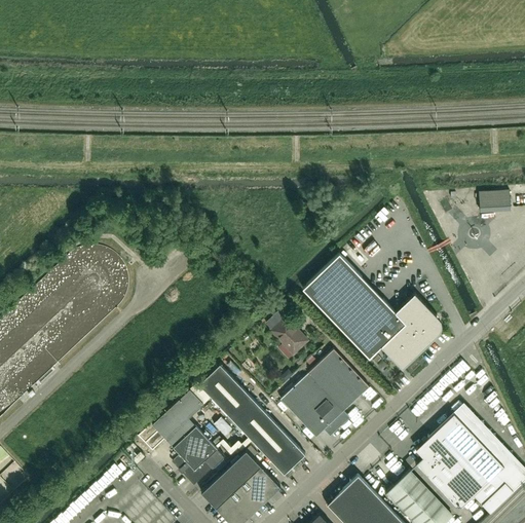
[(499,192),(500,211),(511,210),(510,191),(499,192)]
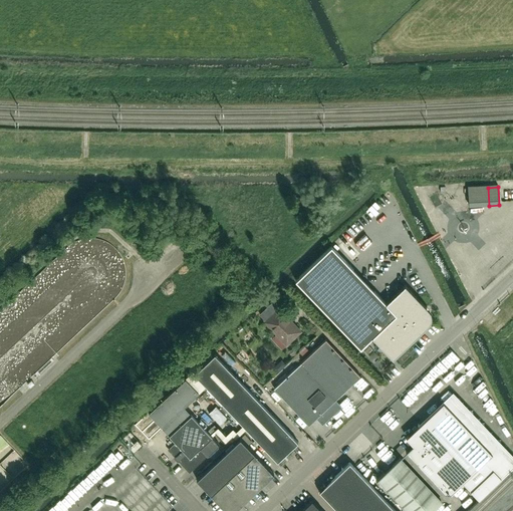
[(395,360),(417,339),(414,337),(426,325),(428,322),(432,322),(432,317),(428,317),(428,316),(427,314),(425,312),(427,309),(406,287),(387,305),(332,248),(296,282),(361,350),(373,339),(395,360)]
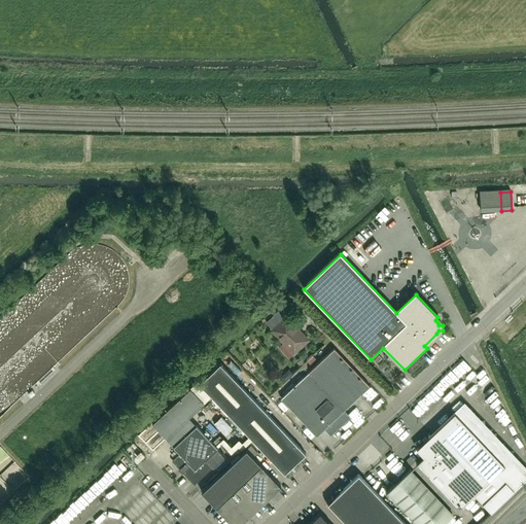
[(278,315),(268,325),(273,332),(272,333),(294,357),(310,343),(287,318),(284,321),(278,315)]
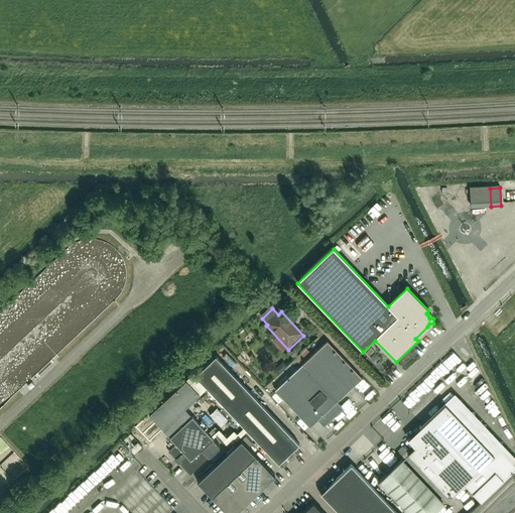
[(281,356),(286,352),(279,344),(274,349),(281,356)]
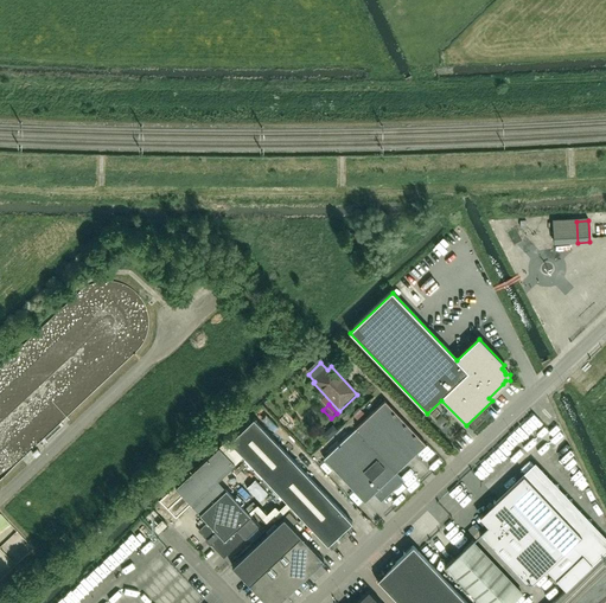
[(386,405),(325,462),(367,506),(376,496),(382,502),(402,482),(396,476),(426,448),(386,405)]
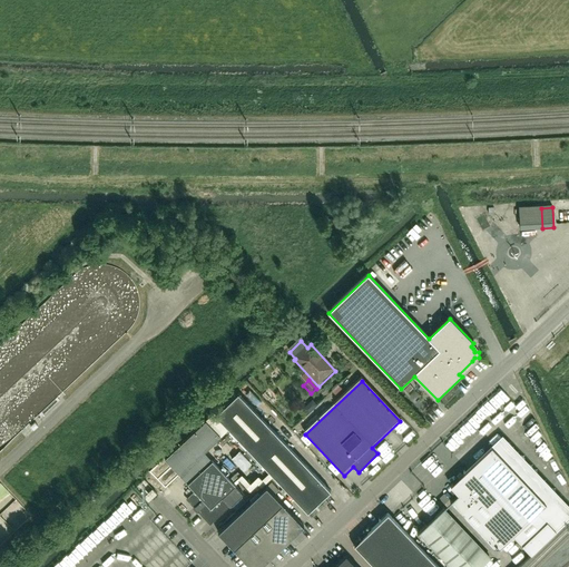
[(340,390),(332,394),(334,400),(342,396),(340,390)]
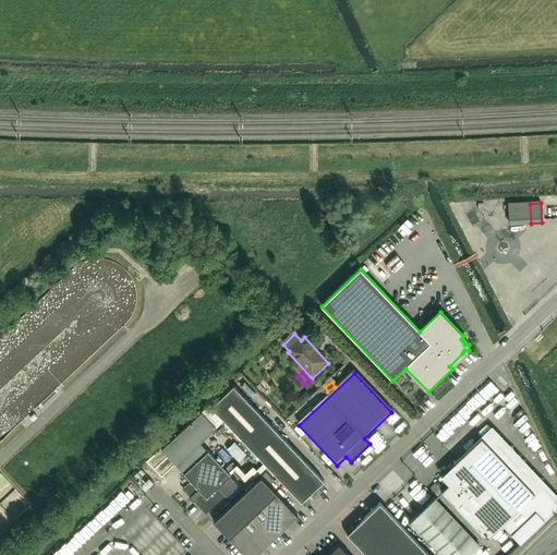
[(212,409),(302,505),(325,483),(234,388),(212,409)]
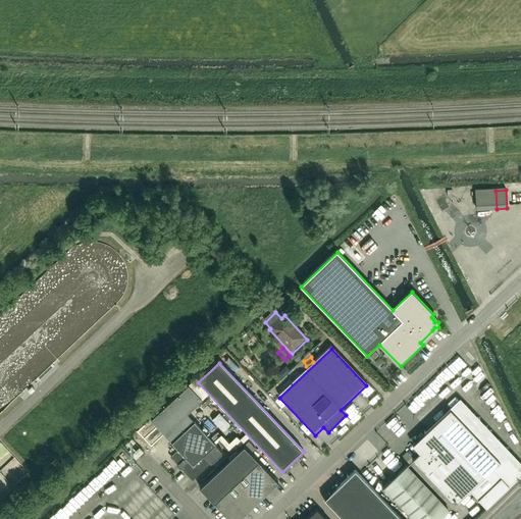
[(480,370),(473,375),(476,379),(483,374),(480,370)]
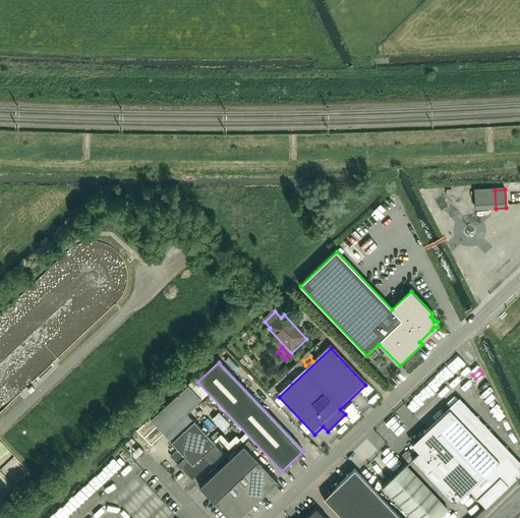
[(287,370),(281,376),(285,381),(291,376),(287,370)]
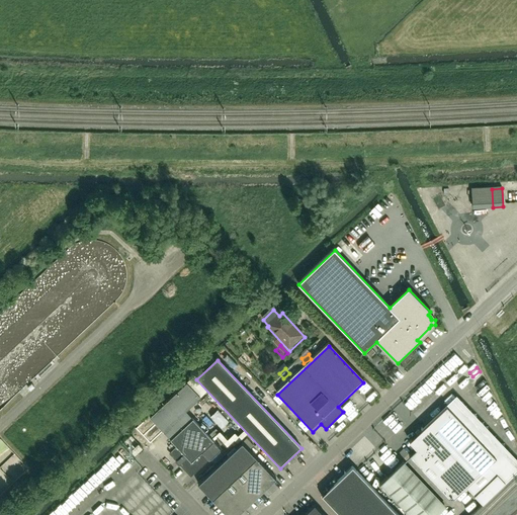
[(440,388),(448,380),(440,371),(432,379),(440,388)]
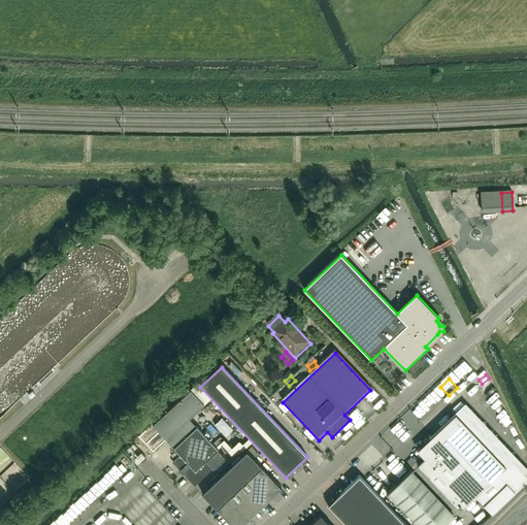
[(441,403),(447,399),(438,391),(434,395),(441,403)]
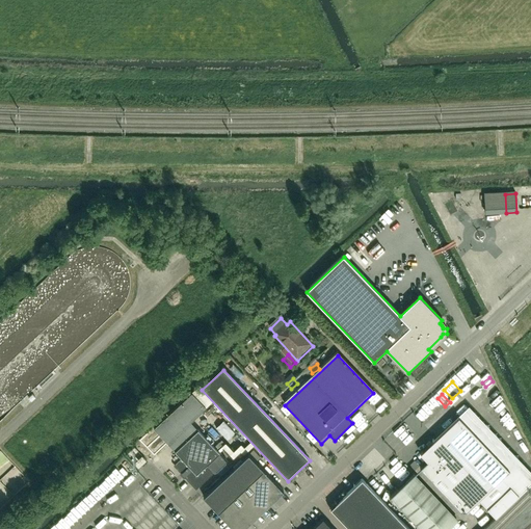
[(193,395),(155,430),(169,447),(192,425),(208,411),(193,395)]
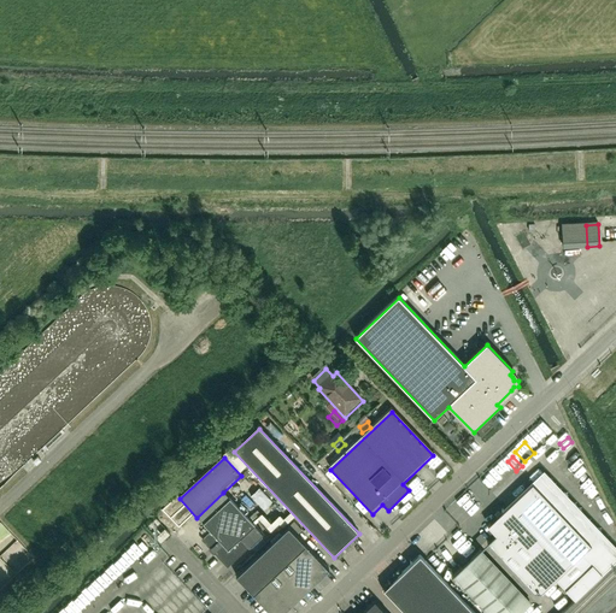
[(503,465),(490,479),(500,489),(514,475),(503,465)]
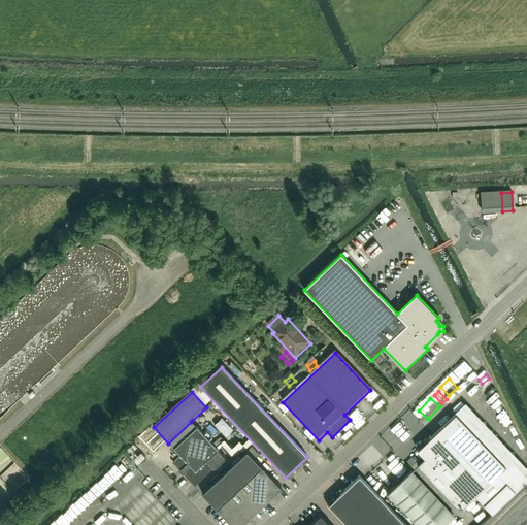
[(426,459),(418,466),(458,509),(464,509),(476,497),(493,515),(526,483),(526,468),(466,406),(432,438),(431,438),(430,438),(431,439),(429,441),(428,440),(425,444),(426,445),(419,452),(426,459)]
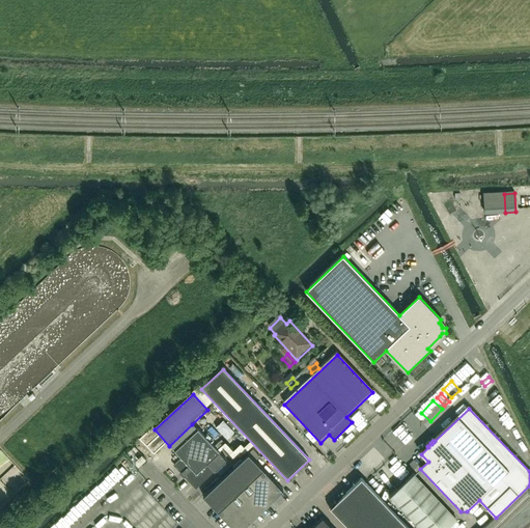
[(350,432),(357,439),(366,431),(359,422),(350,432)]
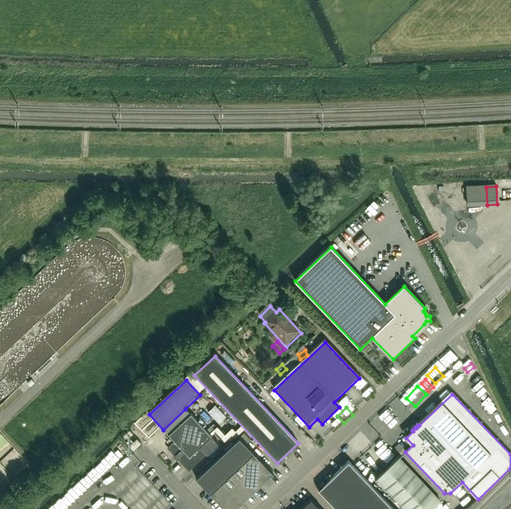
[(185,409),(163,430),(176,443),(169,450),(190,473),(208,456),(218,446),(219,446),(219,445),(185,409)]
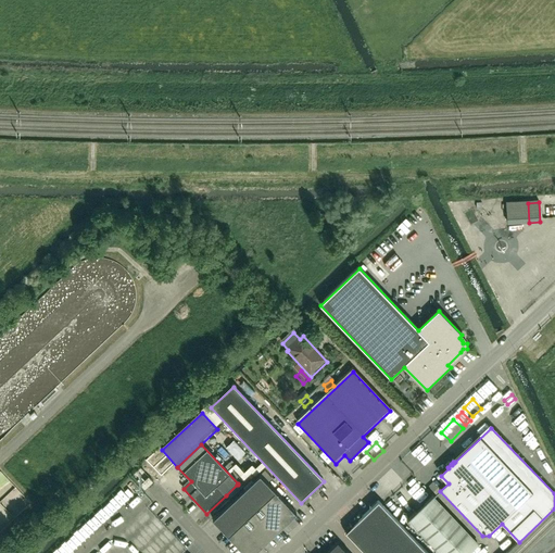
[(314,448),(311,452),(319,457),(322,453),(314,448)]
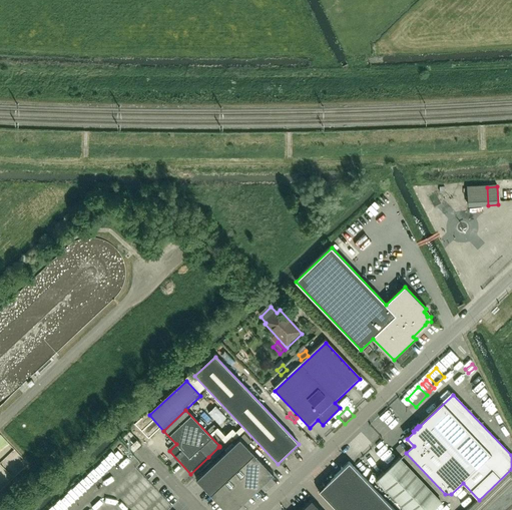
[(200,419),(205,426),(210,423),(205,416),(200,419)]
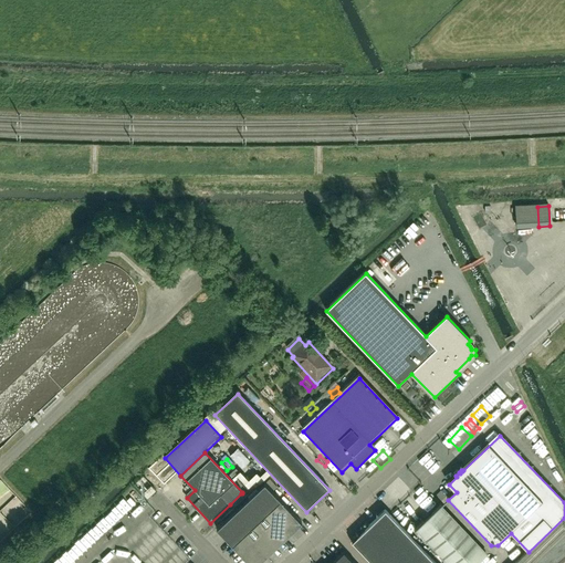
[(332,465),(327,468),(335,478),(339,476),(332,465)]
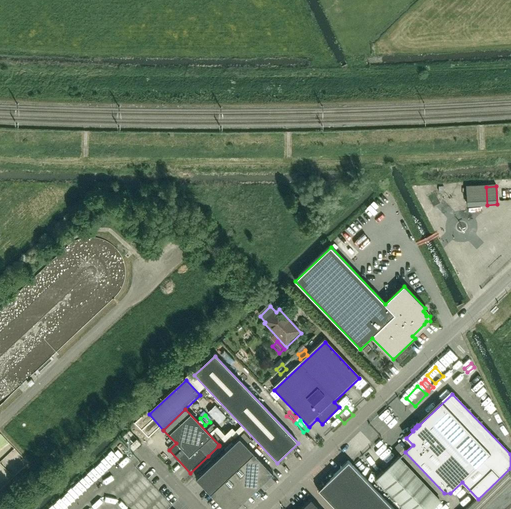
[(337,422),(328,430),(332,435),(341,426),(337,422)]
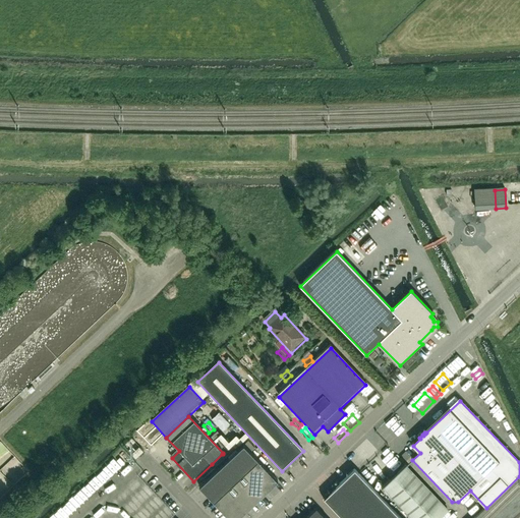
[(244,476),(248,473),(268,494),(279,483),(244,447),(230,461),(244,476)]
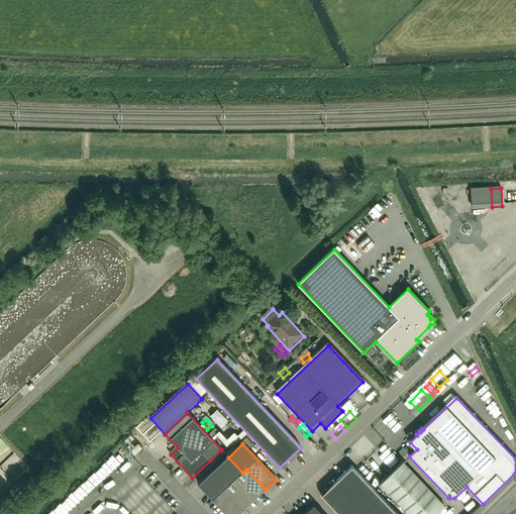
[(139,446),(131,452),(136,457),(143,450),(139,446)]
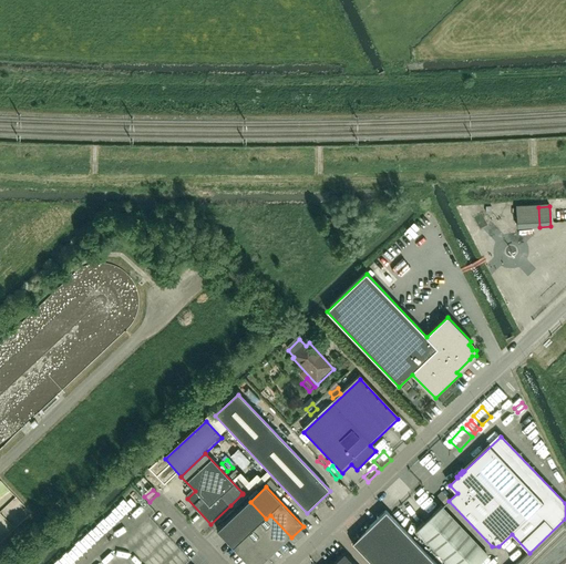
[(421,494),(413,502),(421,510),(429,502),(421,494)]
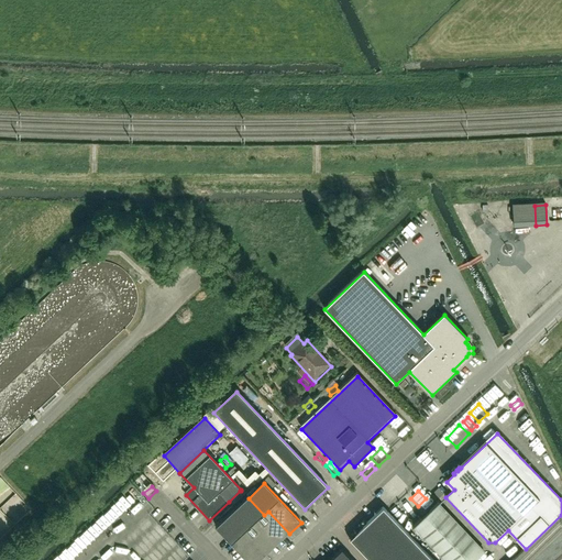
[(249,498),(216,528),(232,545),(244,534),(256,523),(264,515),(249,498)]
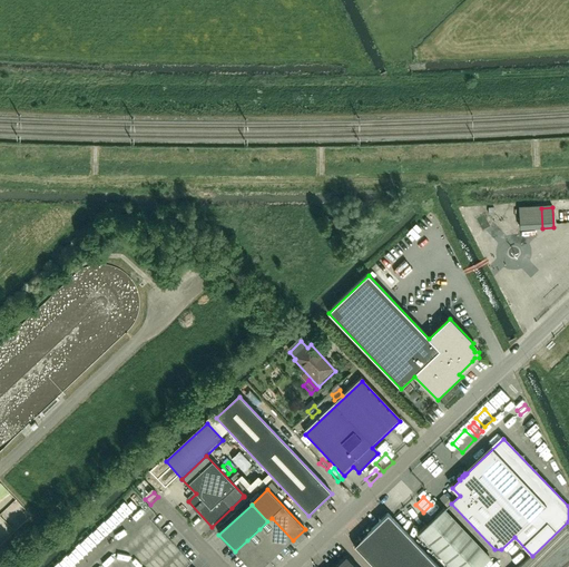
[(444,511),(440,516),(420,535),(449,566),(484,566),(491,560),(444,511)]
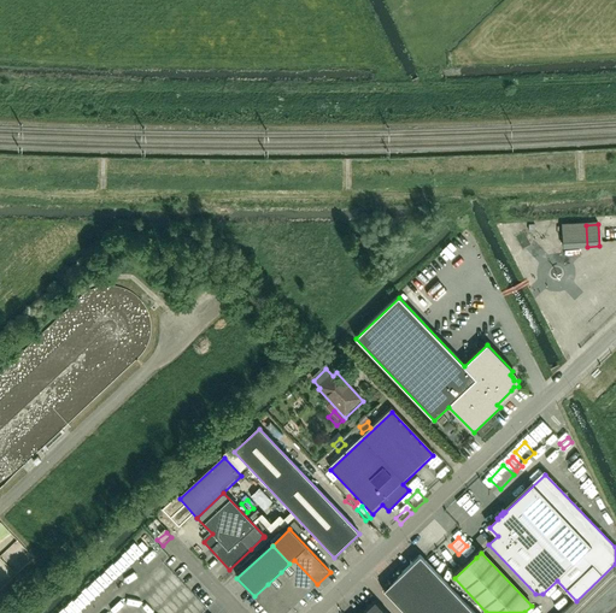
[(387,595),(404,612),(473,612),(421,558),(387,590),(386,590),(385,590),(385,591),(383,591),(383,593),(383,594),(385,594),(386,595),(387,595)]
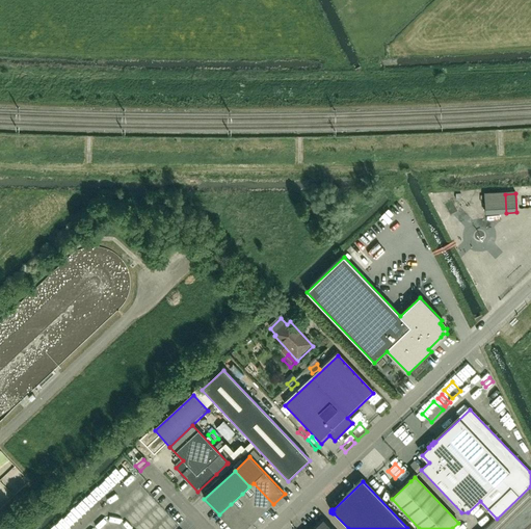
[(249,486),(242,494),(262,516),(273,504),(254,483),(249,486)]
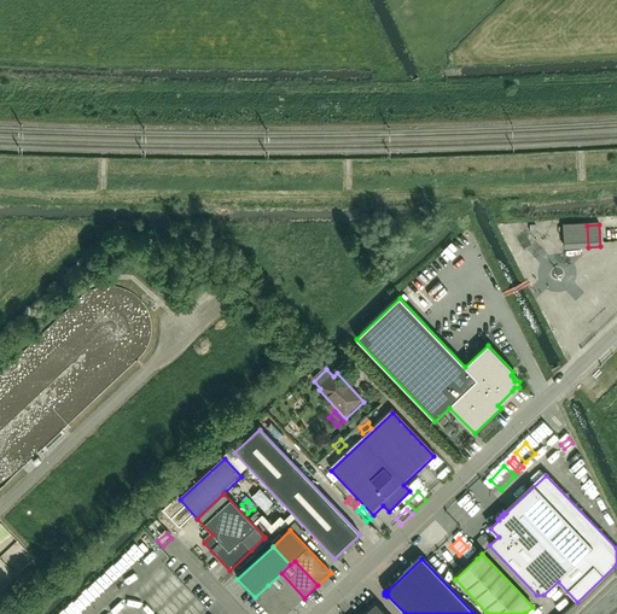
[(281,573),(268,585),(291,610),(304,598),(281,573)]
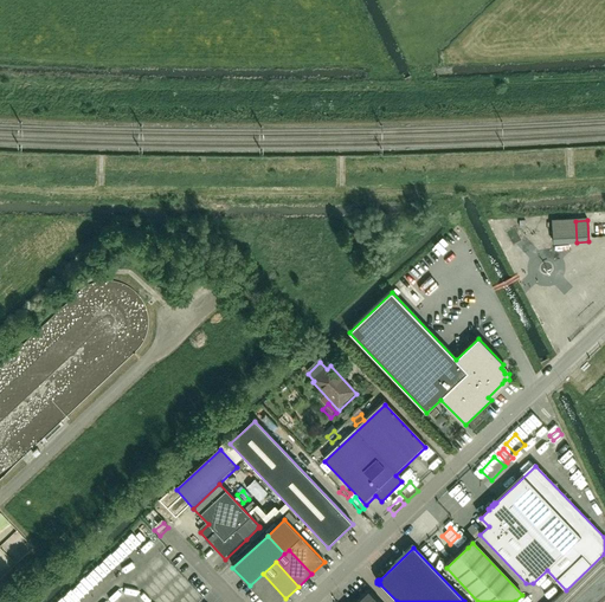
[(263,574),(250,586),(264,601),(282,601),(285,599),(263,574)]
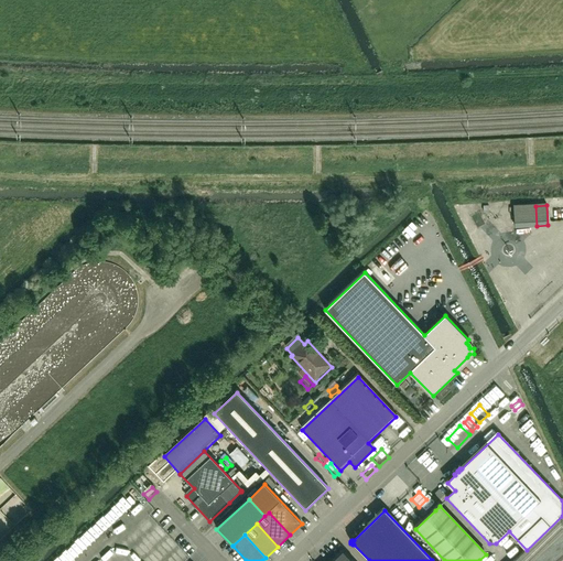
[(162,545),(171,551),(174,547),(165,540),(162,545)]
